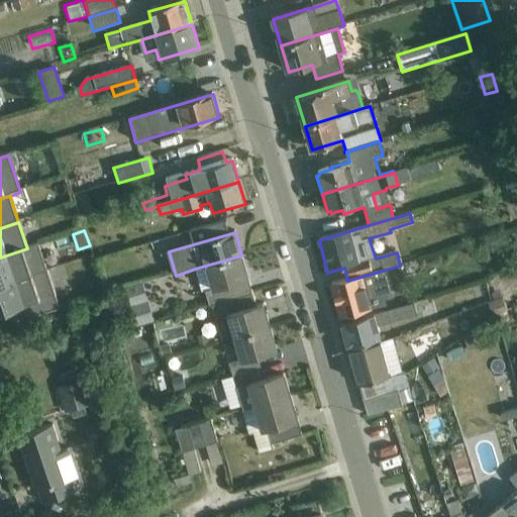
[(159,241),(133,248),(138,266),(164,257),(159,241)]
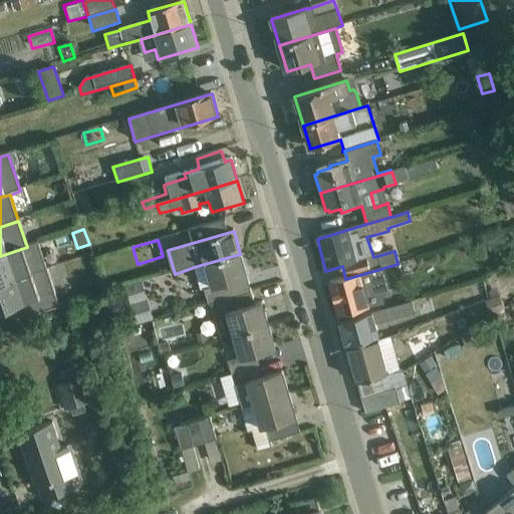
[(0,256),(0,286),(47,271),(38,244),(27,247),(0,256)]
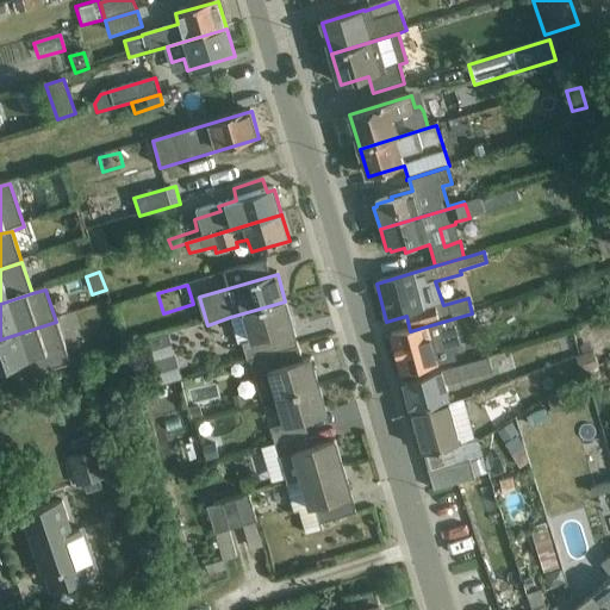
[(281,354),(299,348),(285,302),(230,317),(237,344),(242,344),(248,363),(251,362),(281,354)]
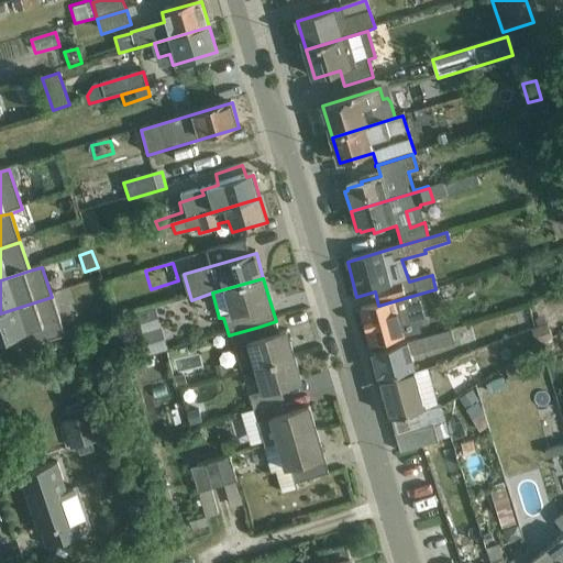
[(102,289),(90,294),(96,308),(108,304),(102,289)]
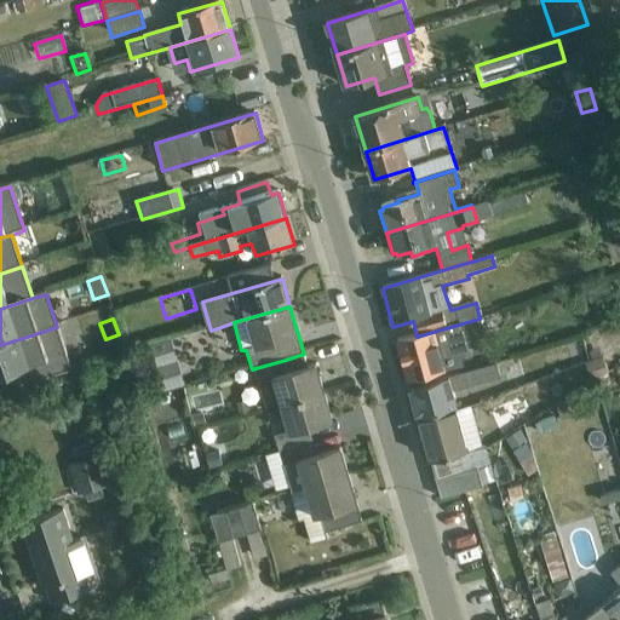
[(409,383),(464,366),(463,361),(472,359),(463,323),(417,337),(397,342),(409,383)]
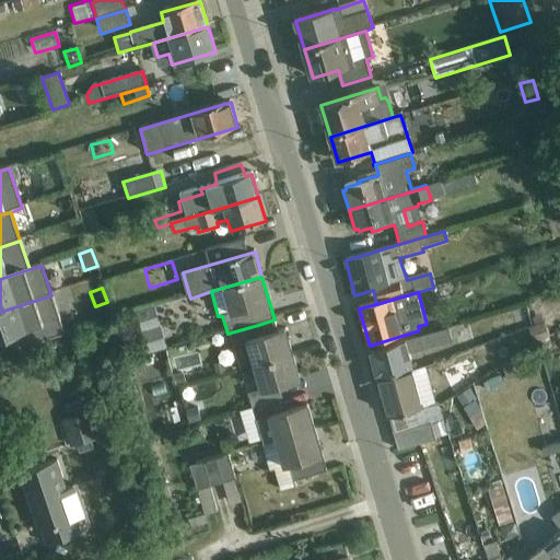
[(0,312),(0,340),(11,338),(15,351),(66,336),(51,295),(0,312)]
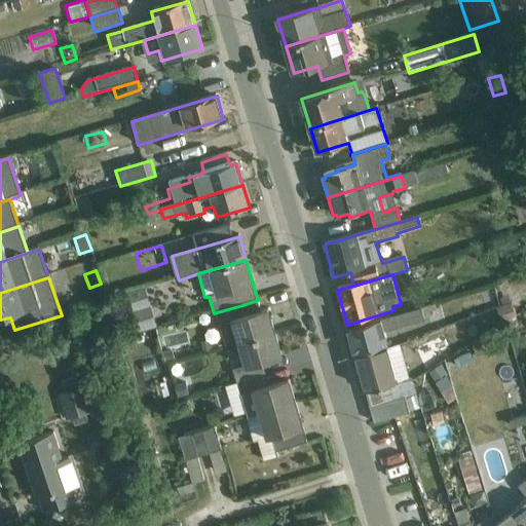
[(143,291),(135,294),(140,312),(148,309),(143,291)]
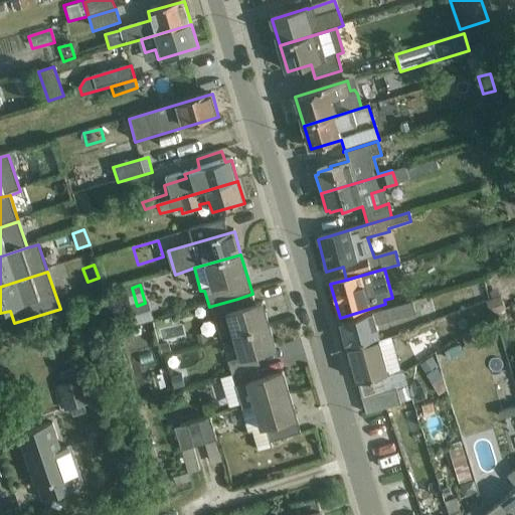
[(252,294),(237,299),(240,310),(255,306),(252,294)]
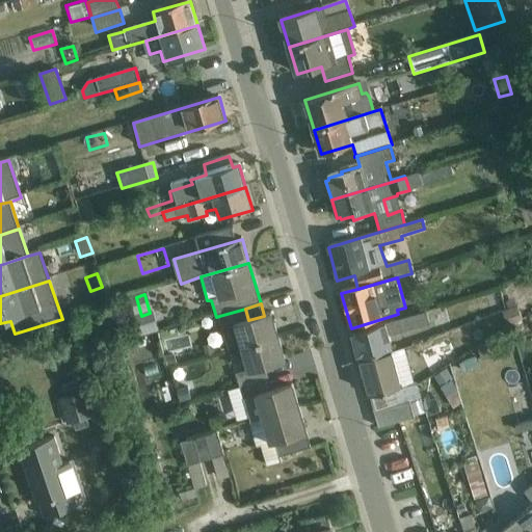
[(523,320),(516,306),(502,312),(509,328),(523,320)]
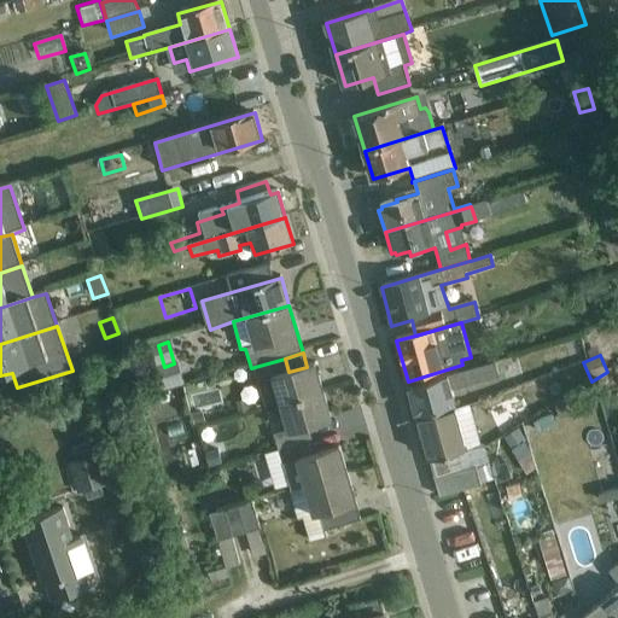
[(266,408),(280,406),(324,392),(315,365),(307,367),(289,372),(285,359),(255,367),(266,408)]
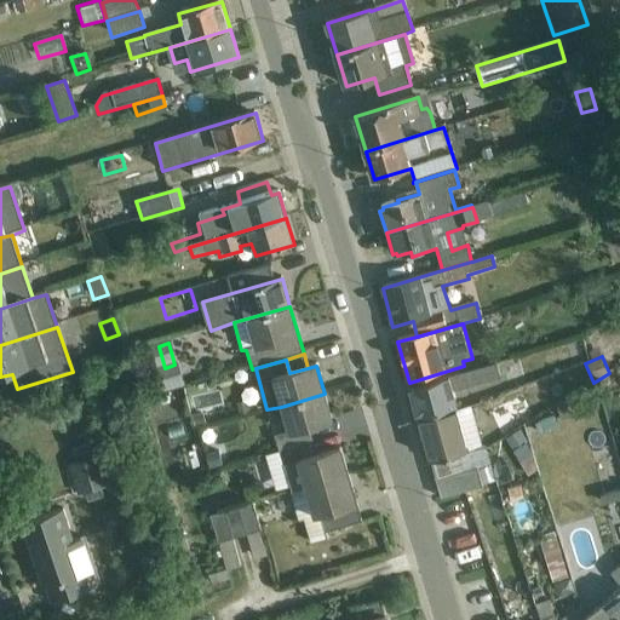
[(418,417),(458,407),(454,391),(500,379),(497,363),(411,389),(418,417)]
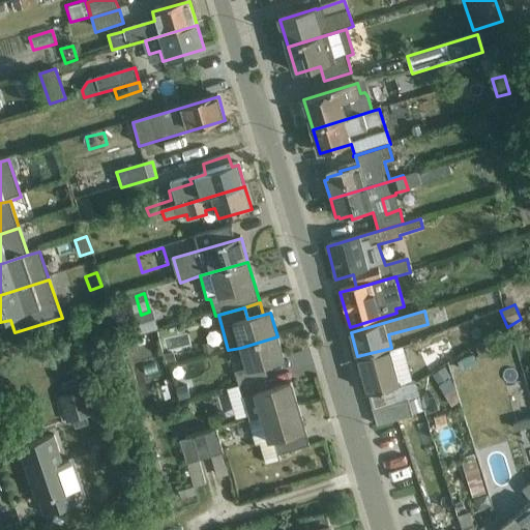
[(264,366),(284,360),(277,336),(240,348),(246,370),(235,373),(239,386),(267,378),(264,366)]
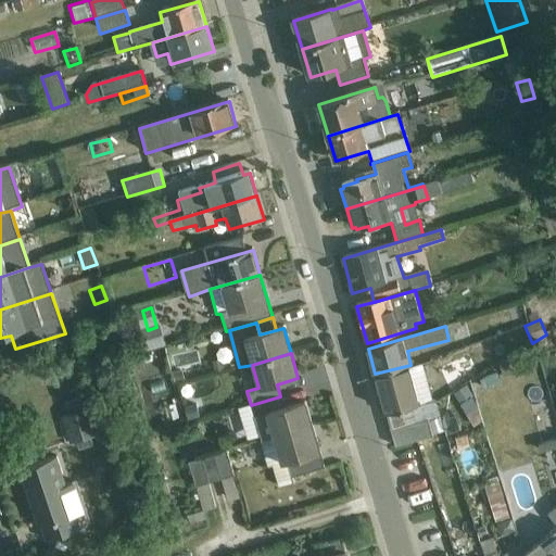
[(391,432),(428,421),(440,418),(434,405),(433,402),(422,365),(412,368),(411,365),(375,374),(384,412),(391,432)]
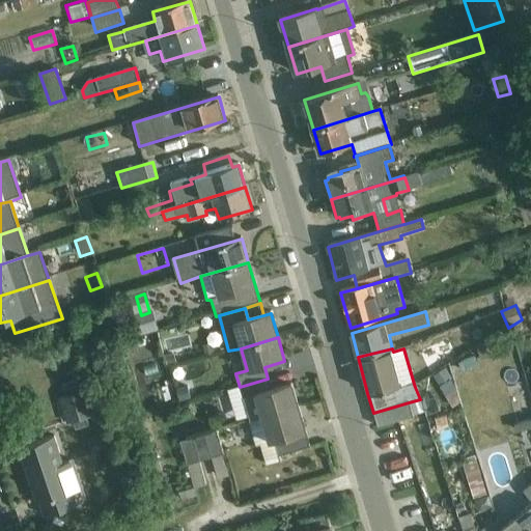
[(240,387),(249,424),(299,409),(291,385),(271,390),(268,379),(240,387)]
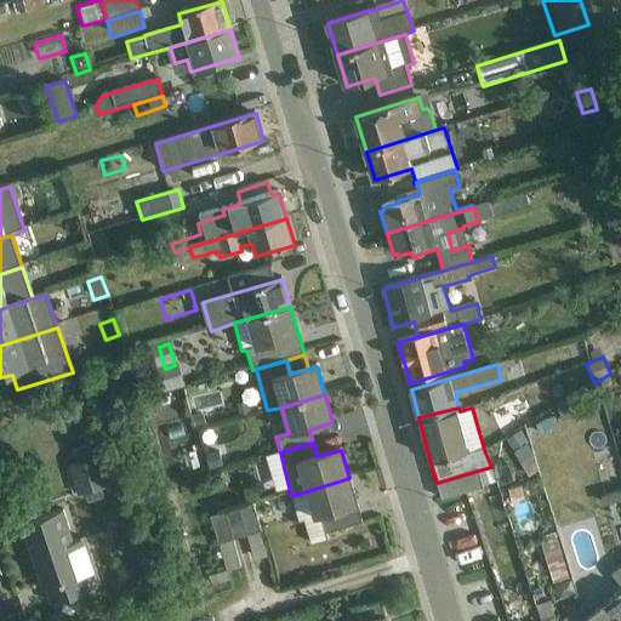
[(279,450),(265,453),(274,489),(288,485),(279,450)]
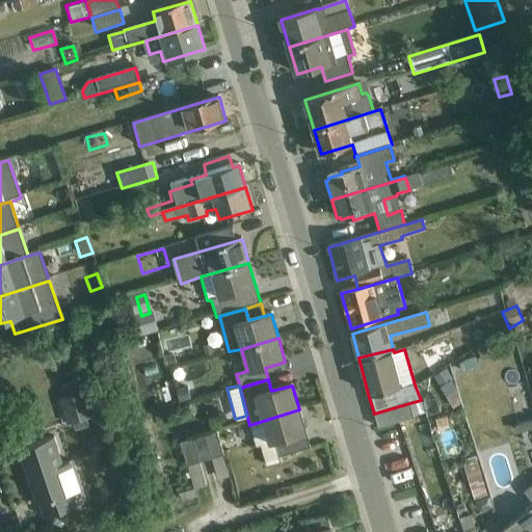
[(180,403),(191,399),(187,387),(176,391),(180,403)]
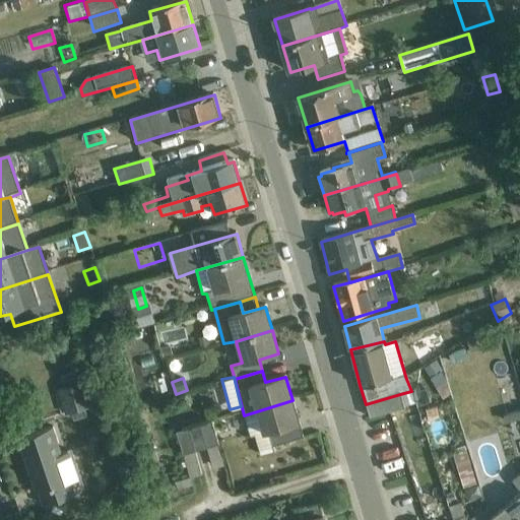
[(94,407),(86,382),(59,391),(66,416),(94,407)]
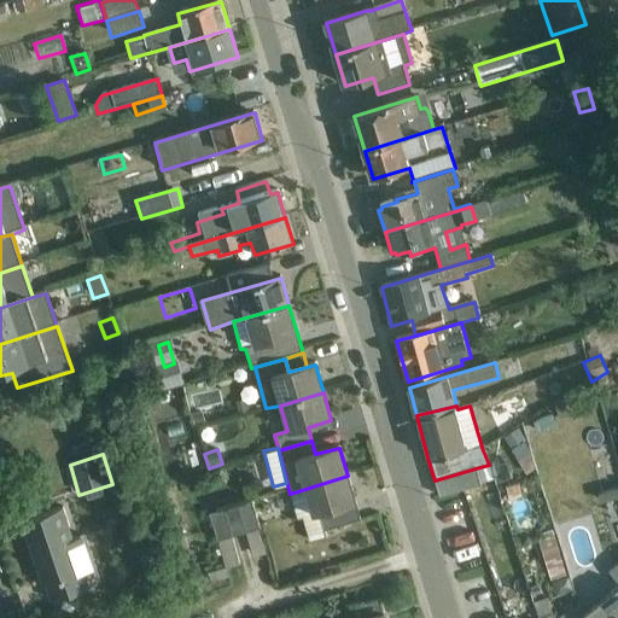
[(476,468),(435,481),(439,499),(482,487),(476,468)]
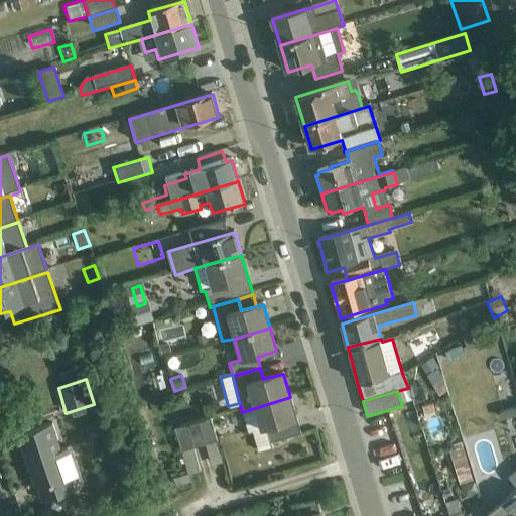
[(271,443),(301,435),(290,397),(242,412),(248,434),(253,432),(258,454),(272,449),(271,443)]
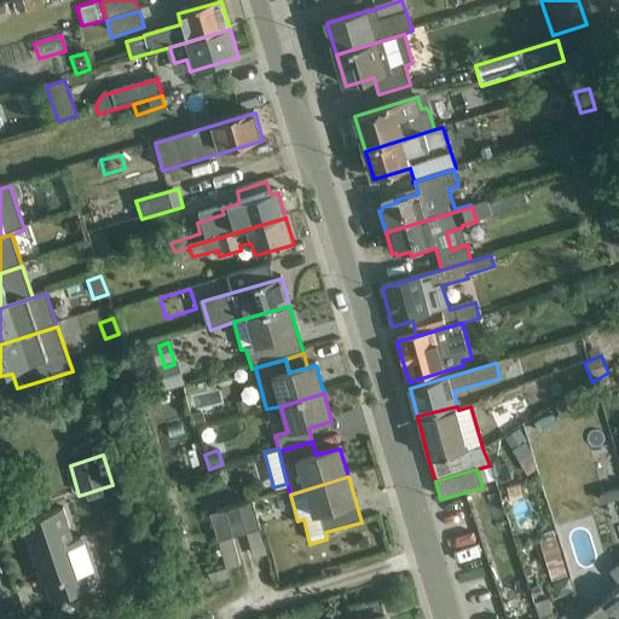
[(618,489),(612,491),(614,501),(603,504),(615,551),(608,553),(614,577),(618,574),(618,489)]
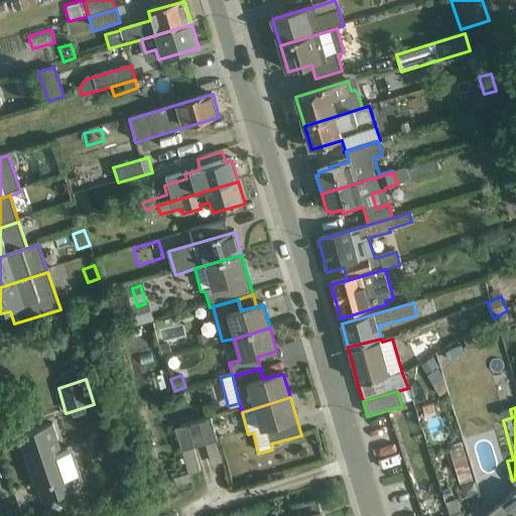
[(213,467),(223,464),(216,442),(217,442),(211,421),(199,424),(206,445),(213,467)]
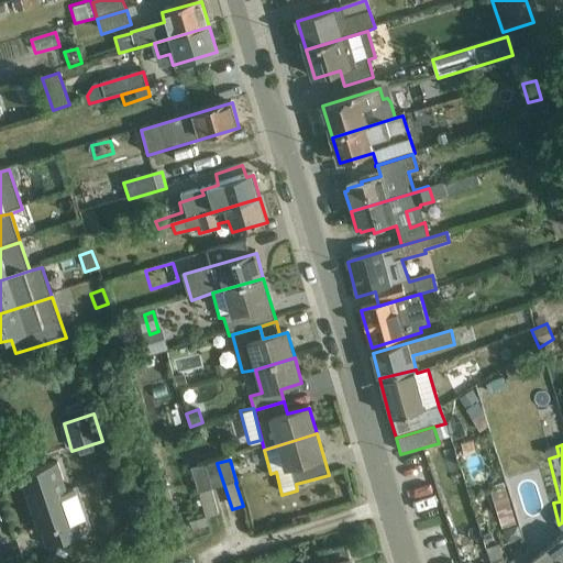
[(224,486),(217,463),(203,467),(210,490),(224,486)]
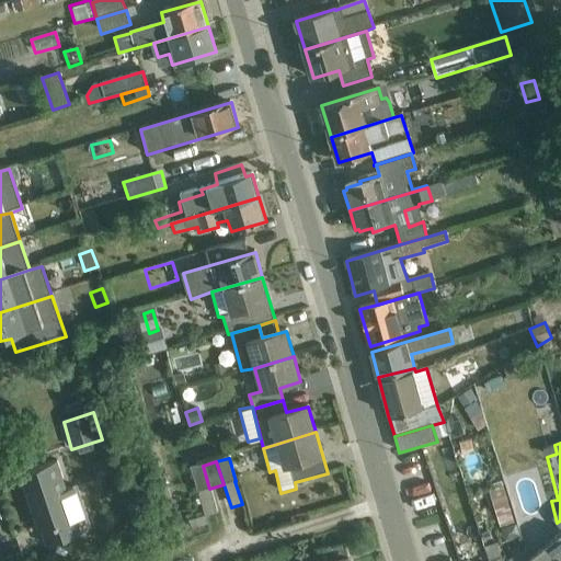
[(20,476),(39,534),(42,533),(47,547),(82,535),(79,527),(90,523),(78,488),(68,491),(58,462),(20,476)]
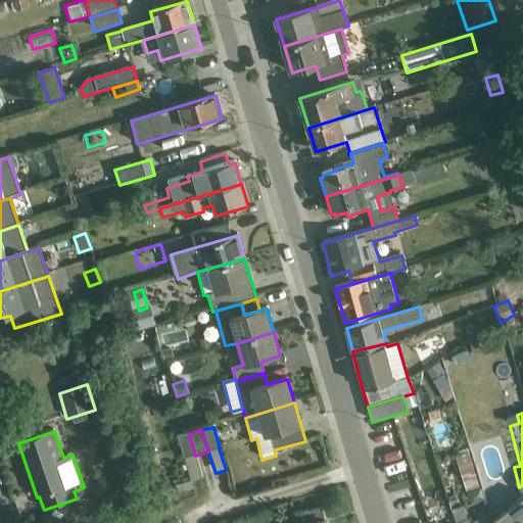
[(195,456),(189,434),(178,437),(191,482),(203,479),(195,456)]
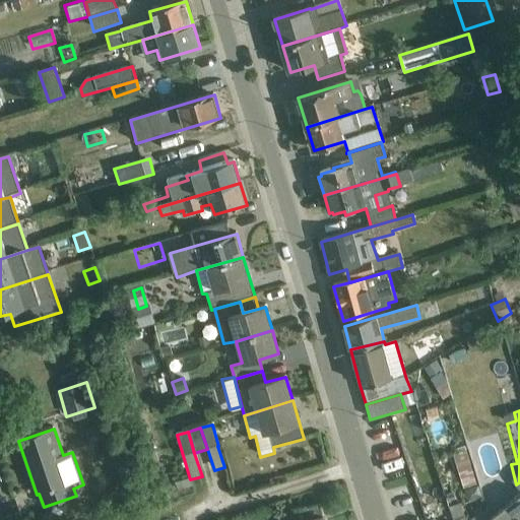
[(451,450),(462,486),(474,483),(463,446),(451,450)]
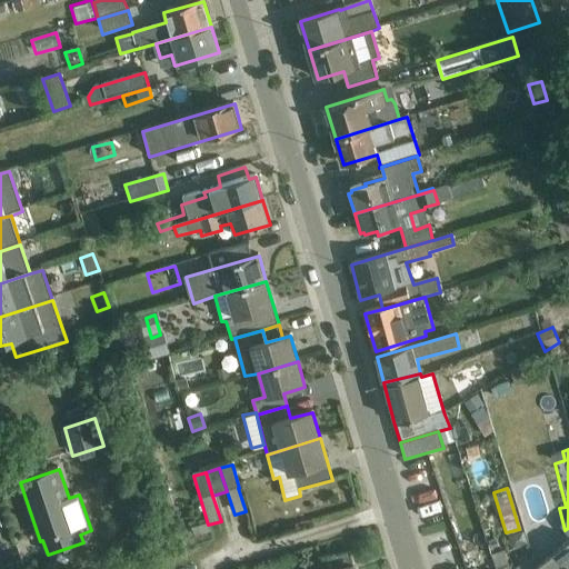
[(488,550),(482,533),(470,538),(476,553),(488,550)]
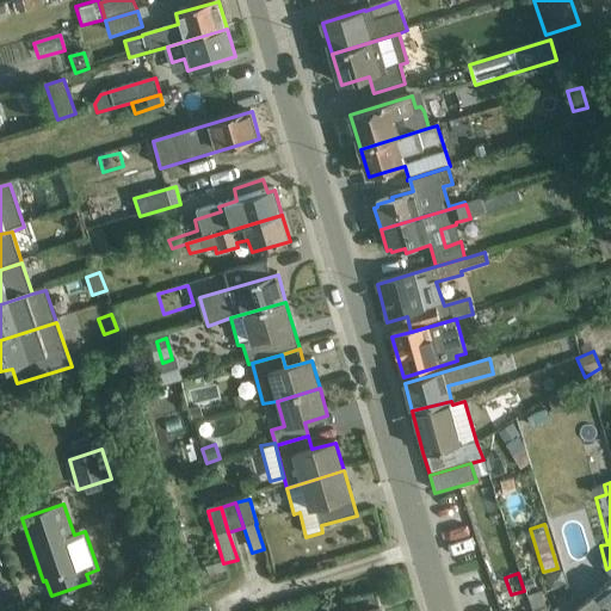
[(610,610),(610,582),(576,610),(575,610),(610,610)]
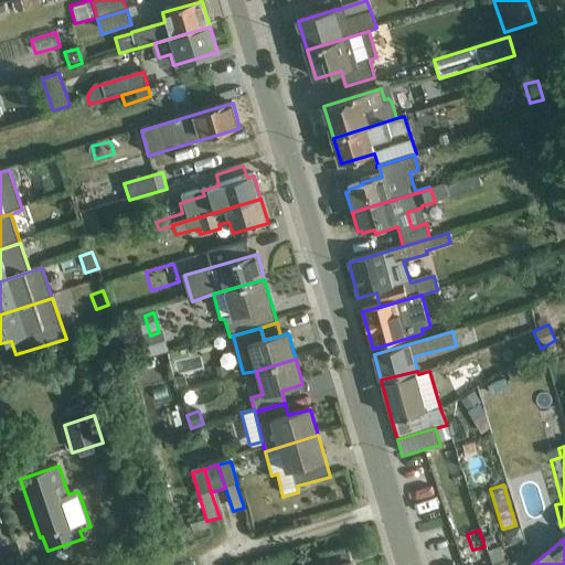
[(532,564),(533,564),(529,553),(511,564),(507,564),(504,562),(500,547),(488,554),(491,564),(532,564)]
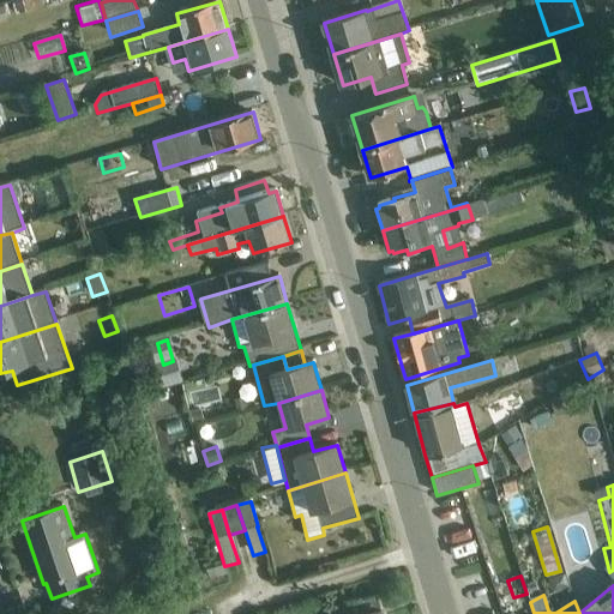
[(383,613),(378,596),(347,607),(348,613),(383,613)]
